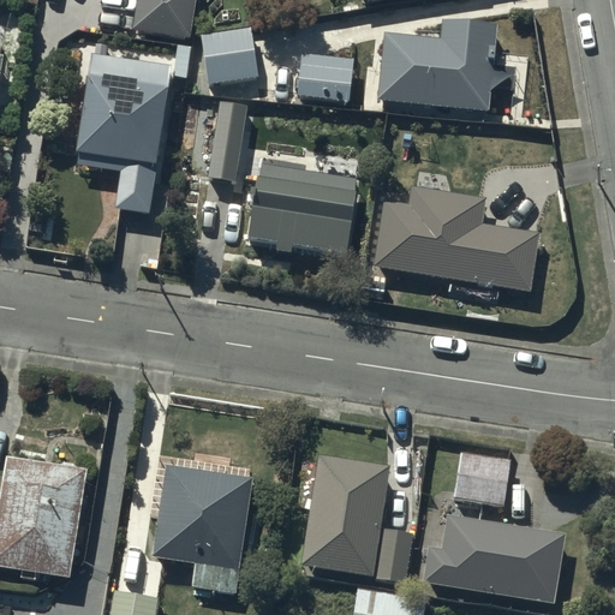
[(137,0),(133,28),(187,36),(192,0),(137,0)]
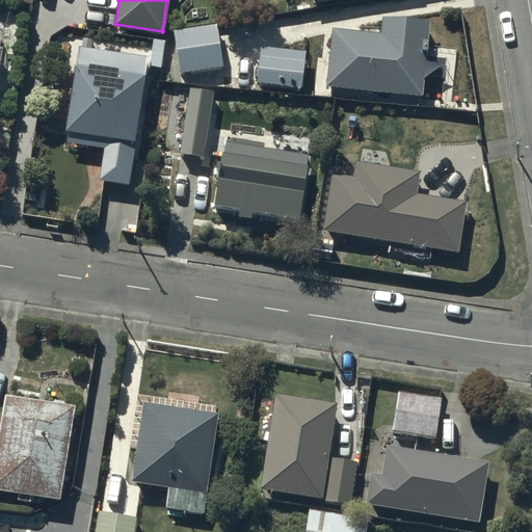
[(381,30),(334,24),(326,84),(423,95),(431,18),(383,12),(381,30)]
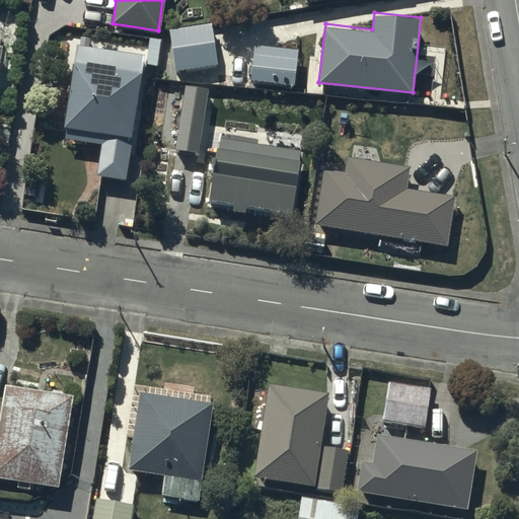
[(214,23),(172,26),(175,67),(217,64),(214,23)]
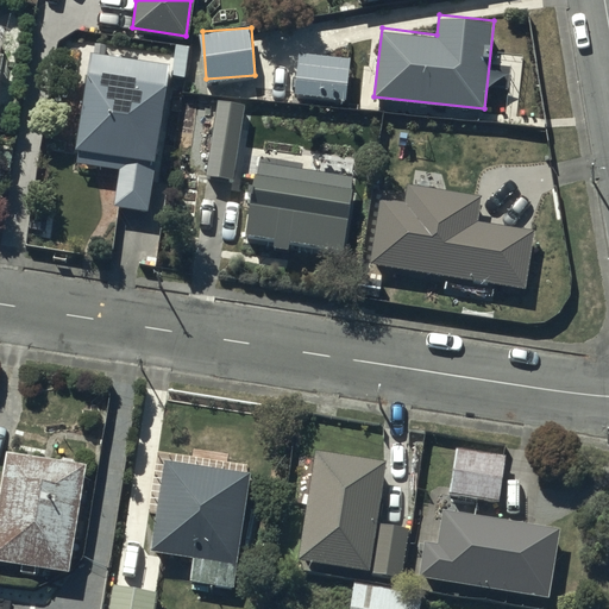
[(170,63),(90,51),(75,146),(77,148),(75,159),(119,167),(113,203),(149,209),(170,63)]
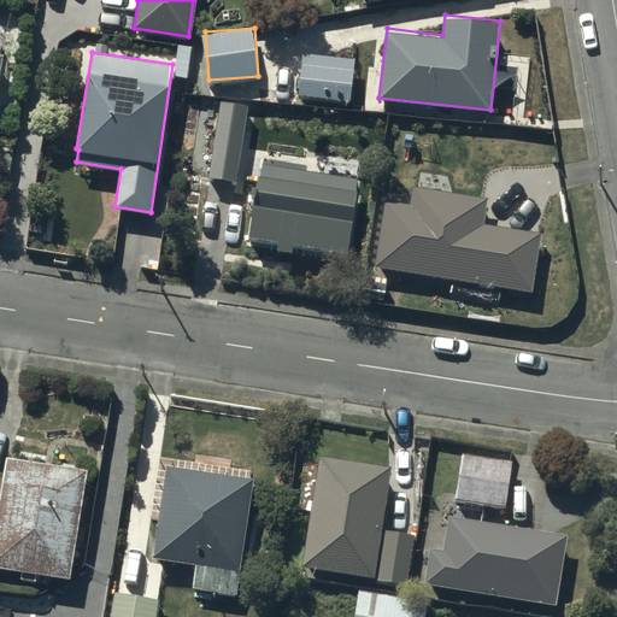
[(354,56),(304,52),(300,93),(351,97),(354,56)]
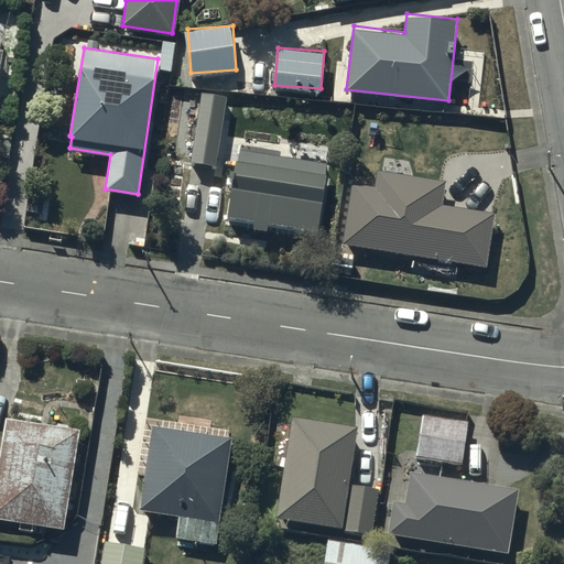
[(227,94),(203,89),(190,161),(214,165),(227,94)]
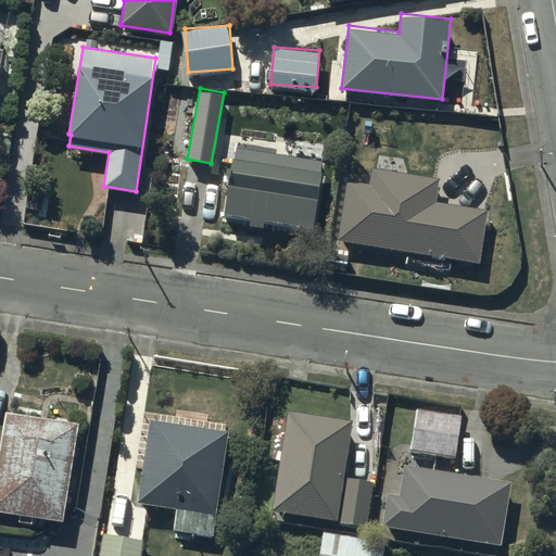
[(229,182),(225,219),(313,232),(323,160),(237,148),(231,182),(229,182)]
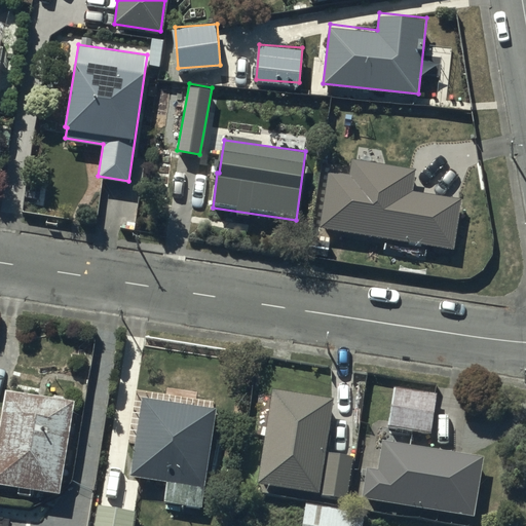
[(352,173),(331,170),(323,226),(454,243),(460,196),(413,189),(415,168),(353,160),(352,173)]
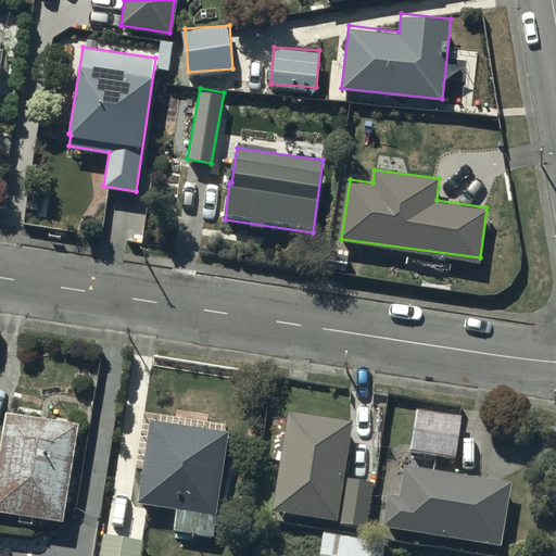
[(460,414),(416,407),(411,450),(455,455),(460,414)]
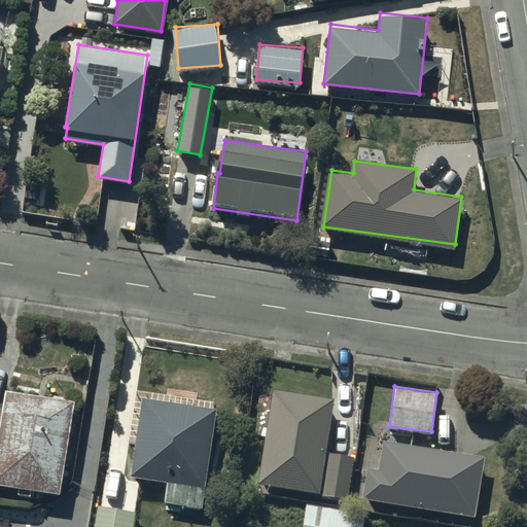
[(335,396),(275,387),(258,482),(319,492),(335,396)]
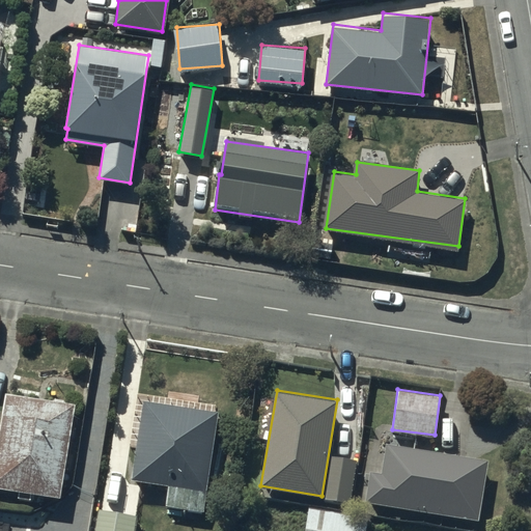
[(75,401),(5,391),(0,428),(0,487),(61,496),(75,401)]
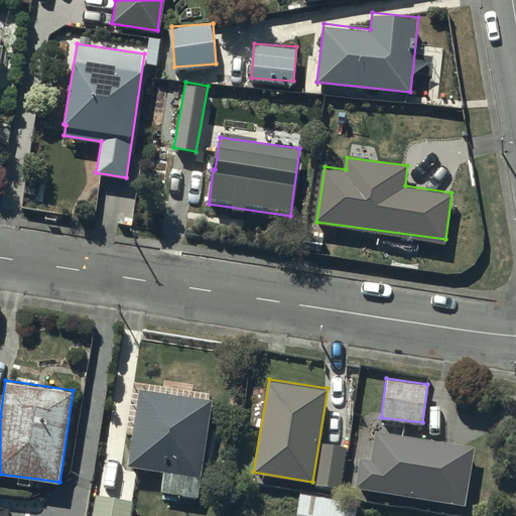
[(213,398),(139,387),(127,465),(164,471),(161,490),(198,495),(213,398)]
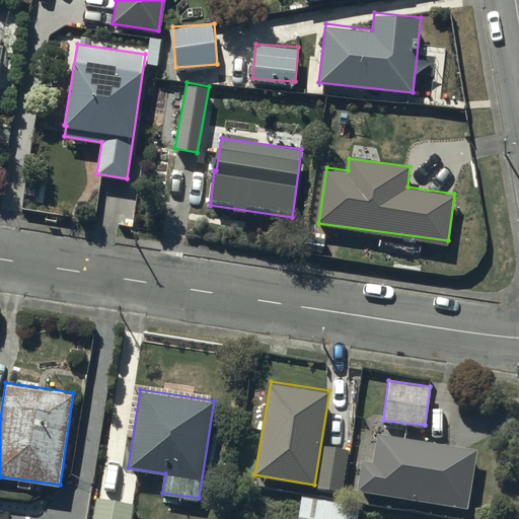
[(476,448),(378,432),(373,461),(364,460),(359,489),(466,506),(476,448)]
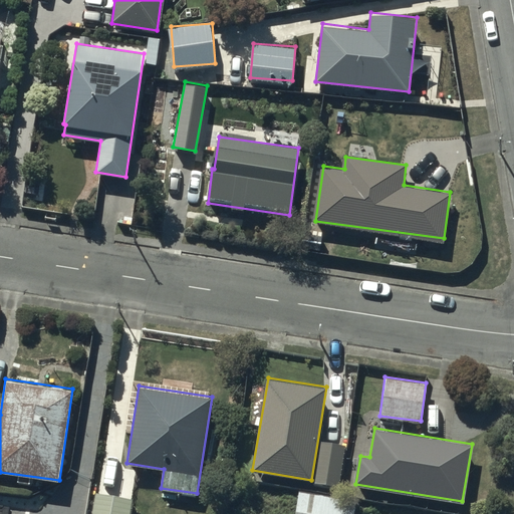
[(353,513),(356,497),(298,489),(294,513),(353,513)]
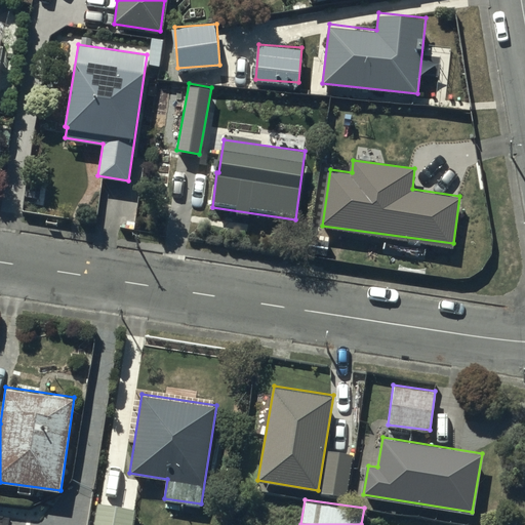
[(131,524),(134,509),(97,502),(93,524),(131,524)]
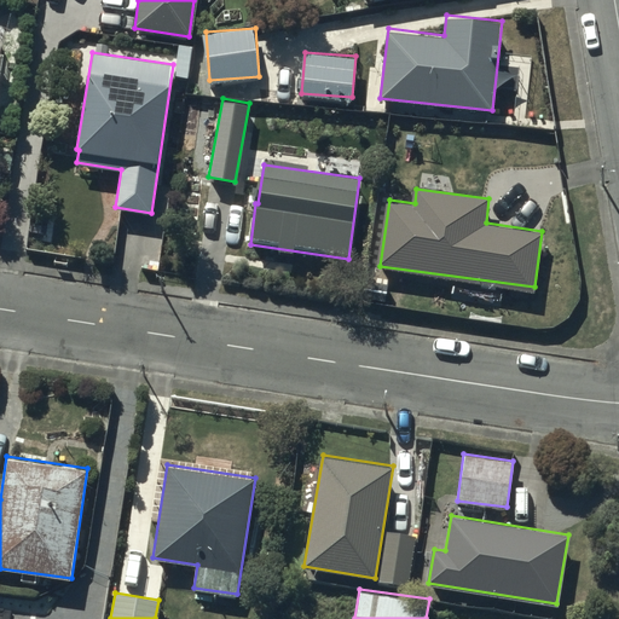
All buildings are outlined.
